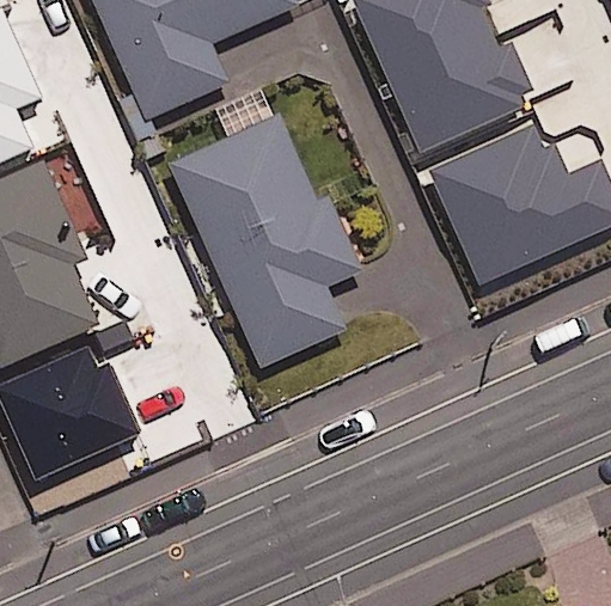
[(81,35),(63,0),(0,0),(0,6),(26,61),(81,35)]
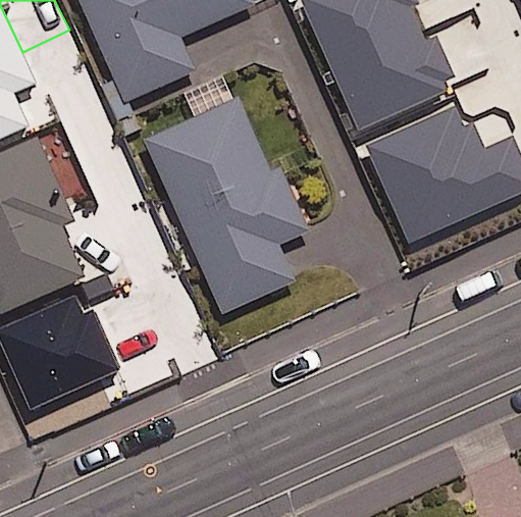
[(262,0),(74,0),(122,103),(193,71),(177,39),(262,0)]
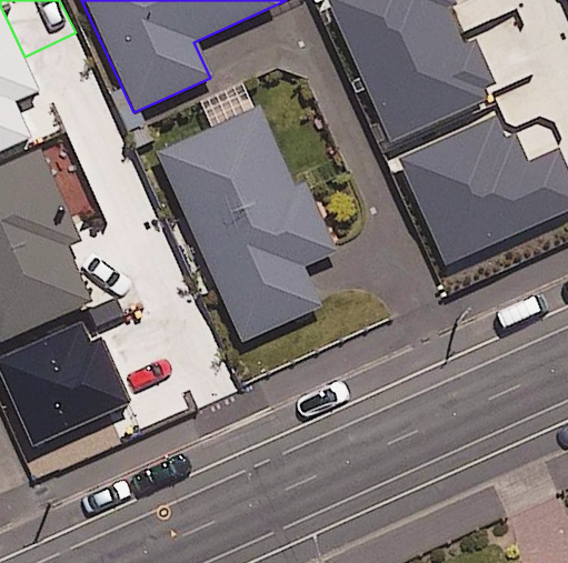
[(489,69),(457,0),(437,0),(414,11),(448,88),(405,108),(458,223),(552,180),(500,64),(489,69)]
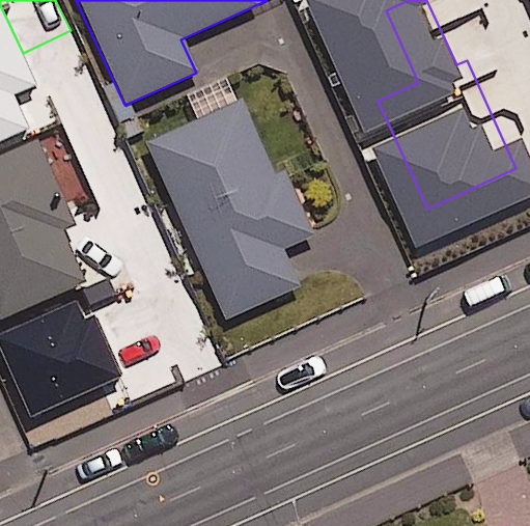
[(529,52),(493,68),(529,150),(529,52)]
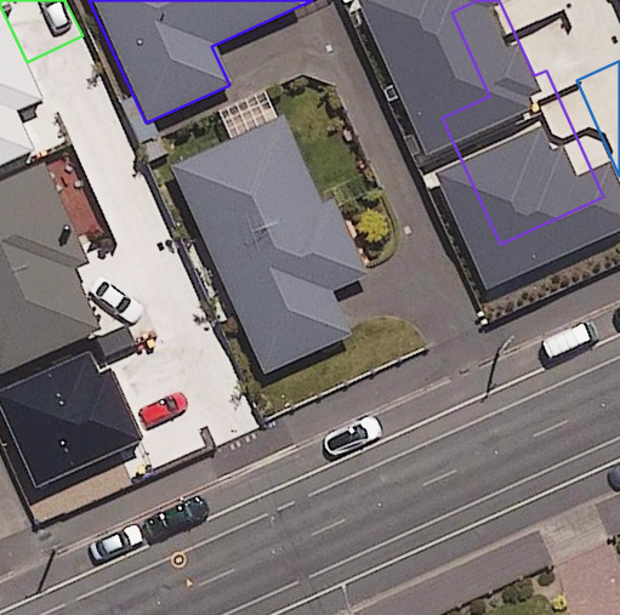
[(320,208),(282,119),(172,168),(262,375),(350,336),(330,291),(367,275),(334,201),(320,208)]
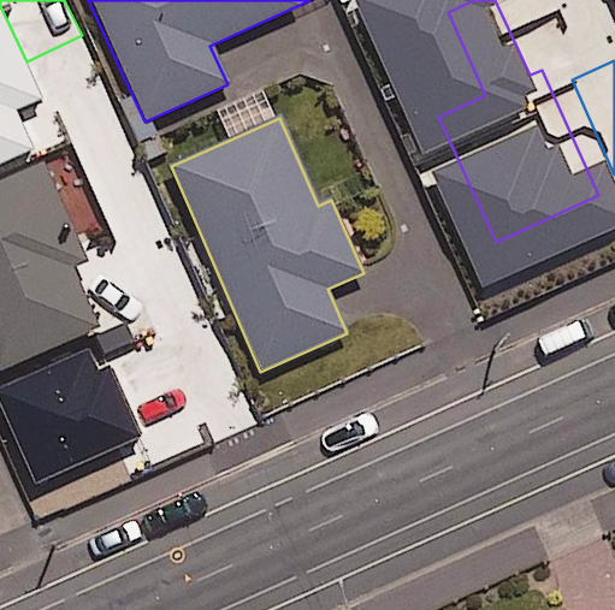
[(0,367),(99,329),(39,169),(0,183),(0,367)]
